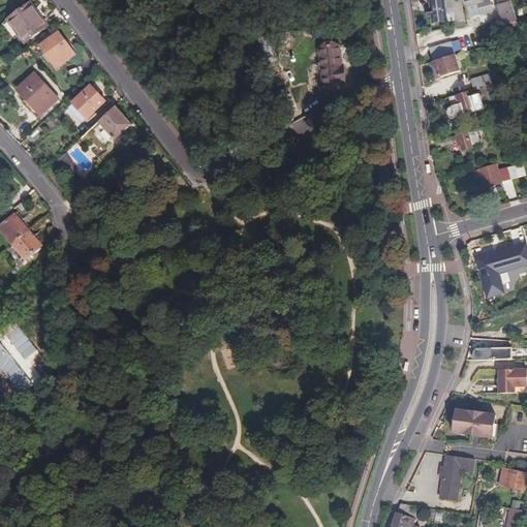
[(445,19),(443,0),(436,0),(429,1),(432,21),(445,19)]
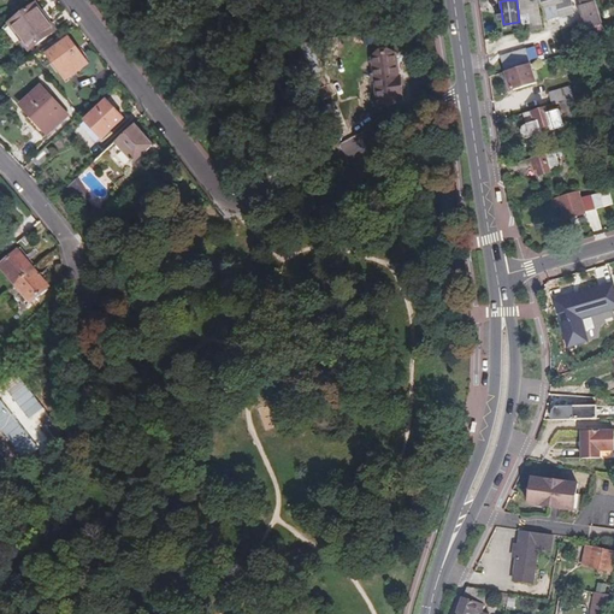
[(541,0),(545,17),(570,10),(567,0),(541,0)]
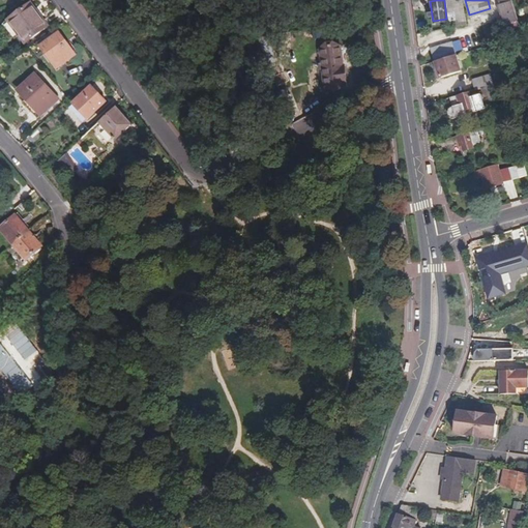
[(516,27),(508,0),(496,0),(503,30),(516,27)]
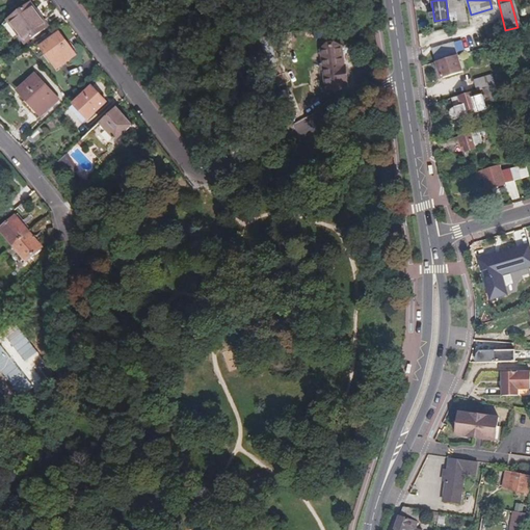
[(23,44),(45,26),(28,3),(5,21),(23,44)]
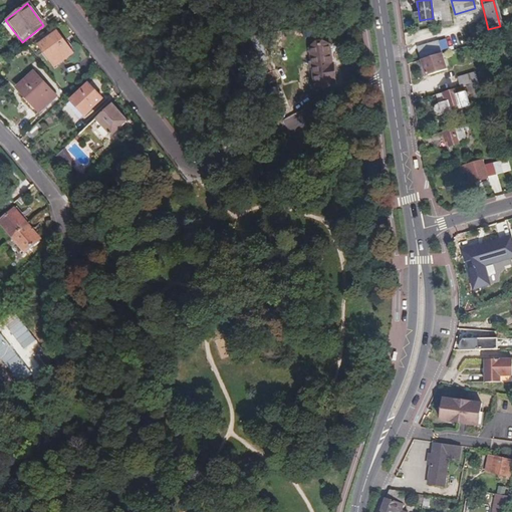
[(53,66),(70,53),(55,34),(38,47),(53,66)]
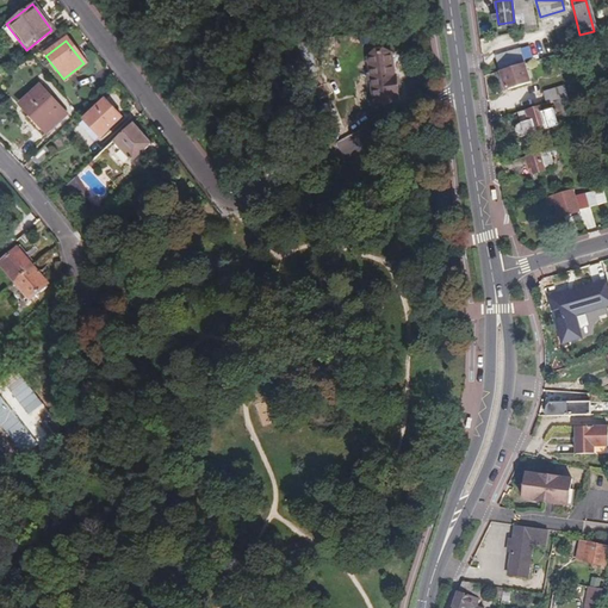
[(560,50),(570,47),(568,41),(558,43),(560,50)]
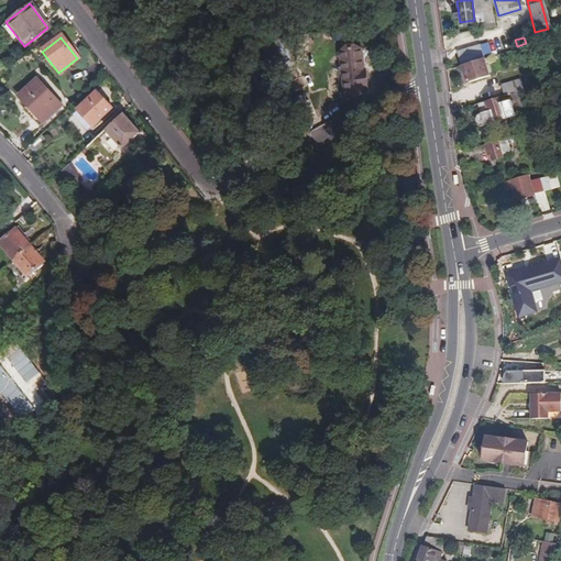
[(350,84),(362,83),(360,67),(359,67),(355,44),(336,46),(341,89),(350,88),(350,84)]
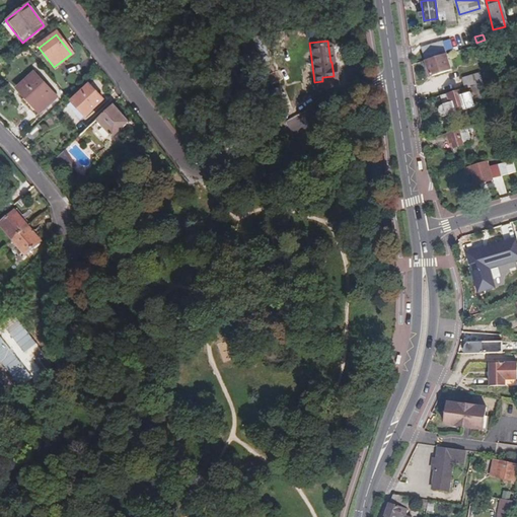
[(422,47),(426,59),(437,56),(434,44),(422,47)]
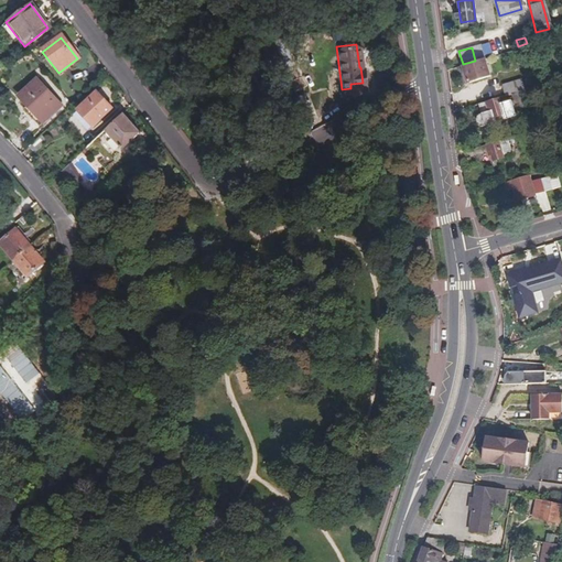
[(463,64),(463,65),(465,75),(468,74),(471,80),(490,73),(486,57),(475,61),(463,64)]
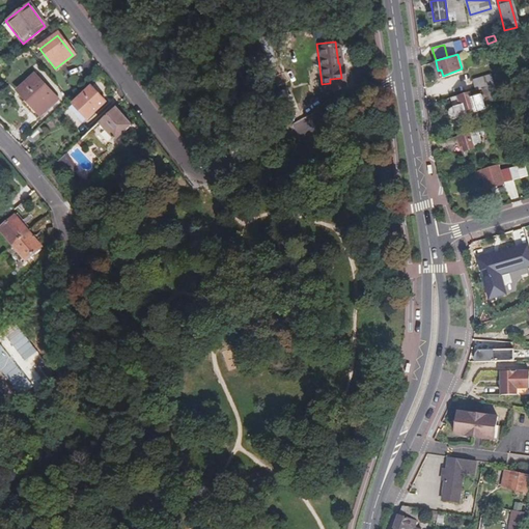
[(489,84),(494,82),(492,73),(473,78),(476,88),(489,84)]
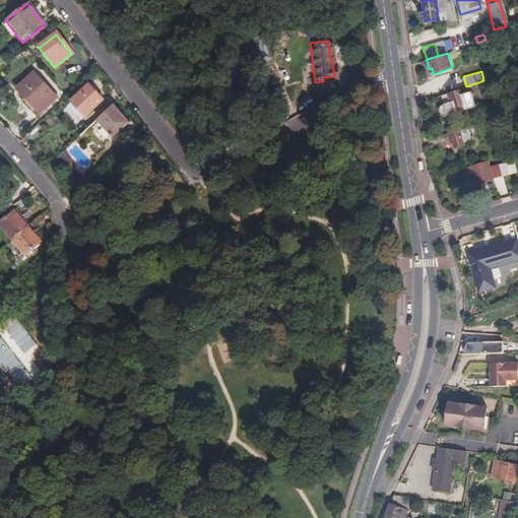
[(37,116),(53,101),(30,77),(14,92),(37,116)]
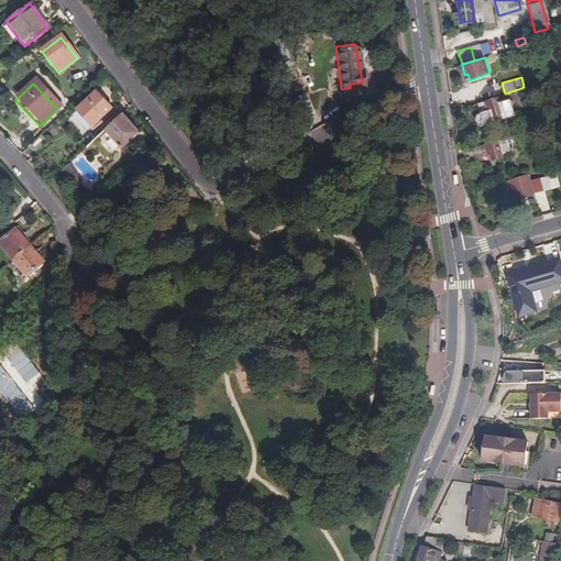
[(505,94),(476,102),(479,111),(475,113),(473,117),(475,122),(479,125),(501,119),(499,118),(514,113),(512,109),(524,105),(518,89),(505,94)]
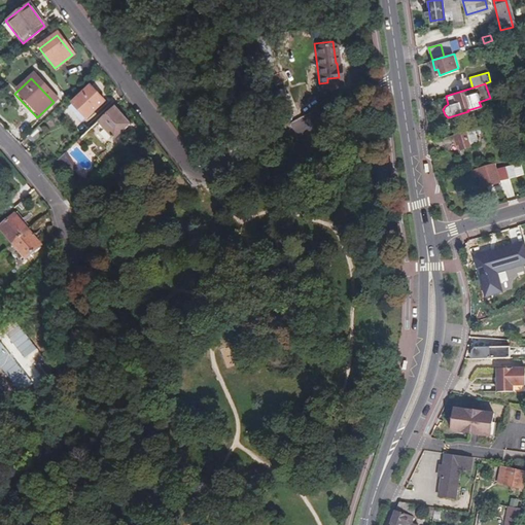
[(83,117),(101,101),(86,84),(69,100),(83,117)]
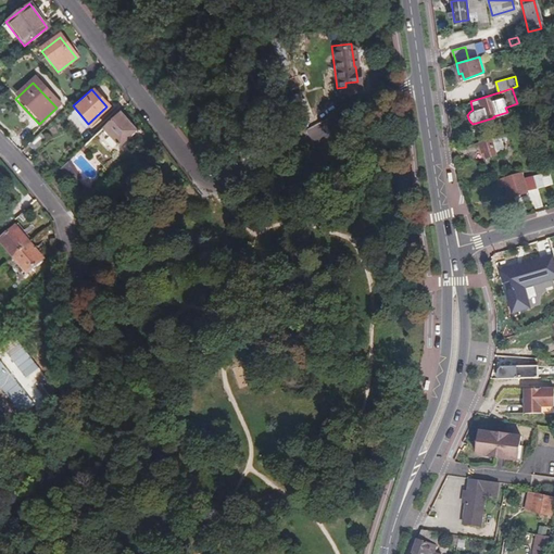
[(292,92),(301,115),(312,111),(306,93),(302,95),(300,89),(292,92)]
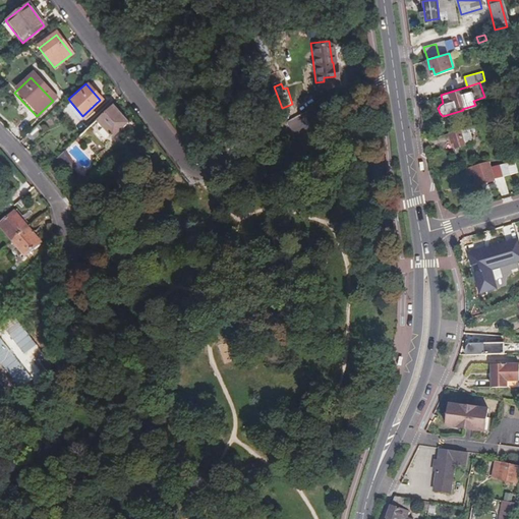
[(125,123),(110,106),(96,118),(110,134),(118,127),(119,129),(125,123)]
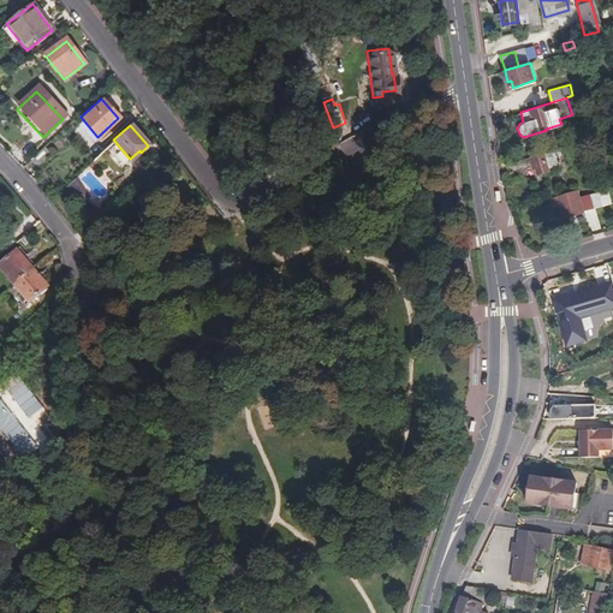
[(548,138),(552,149),(570,143),(566,134),(548,138)]
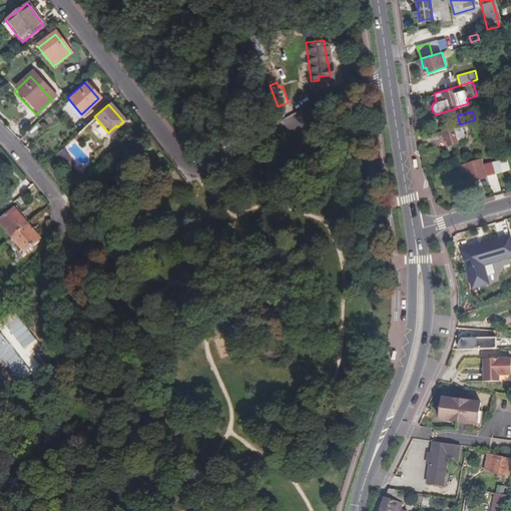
[(30,122),(19,131),(24,137),(35,127),(30,122)]
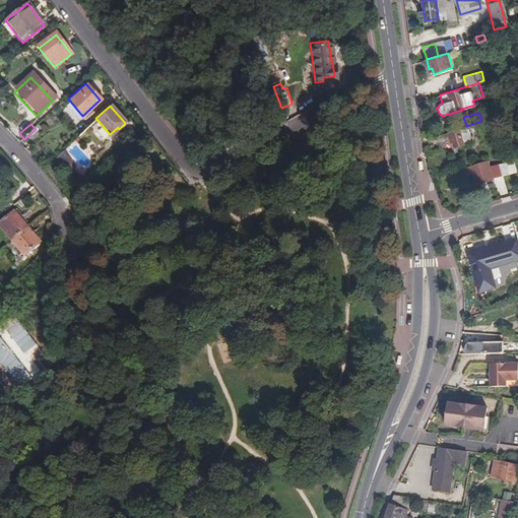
[(466,126),(446,132),(449,141),(451,141),(452,146),(470,141),(466,126)]
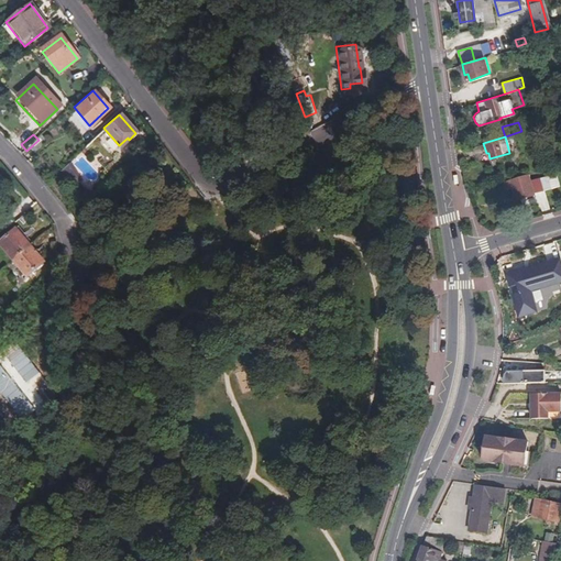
[(75,178),(64,162),(54,169),(61,179),(65,185),(75,178)]
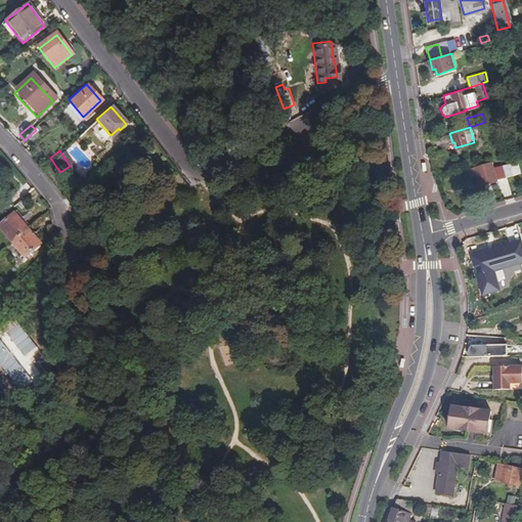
[(490,167),(489,161),(471,166),(477,184),(494,179),(494,178),(503,175),(499,165),(490,167)]
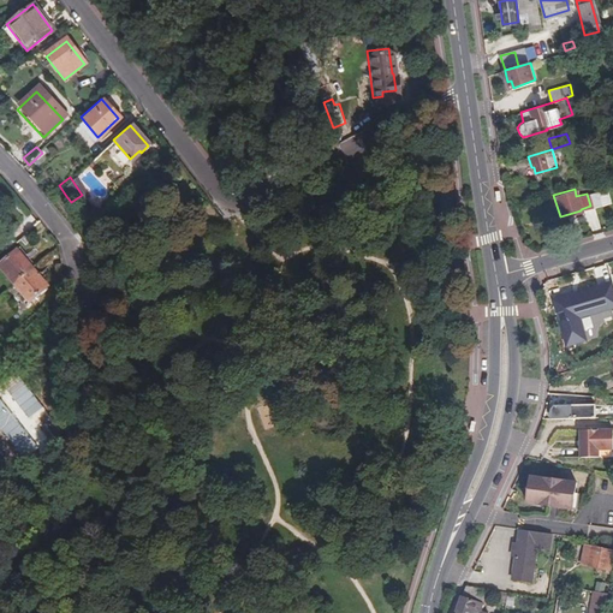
[(34,236),(28,228),(15,240),(21,248),(34,236)]
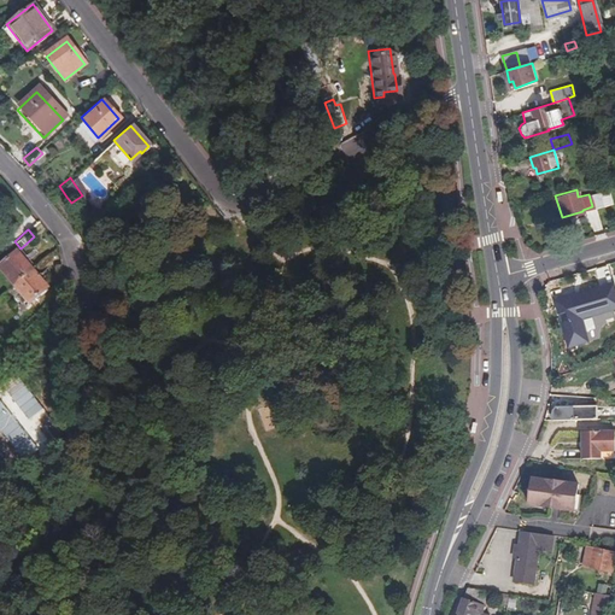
[(0,267),(13,282),(33,265),(16,247),(0,261),(0,267)]
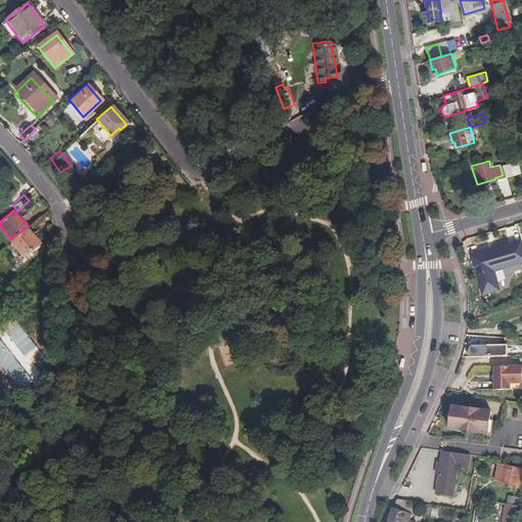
[(28,225),(11,240),(26,255),(41,241),(28,225)]
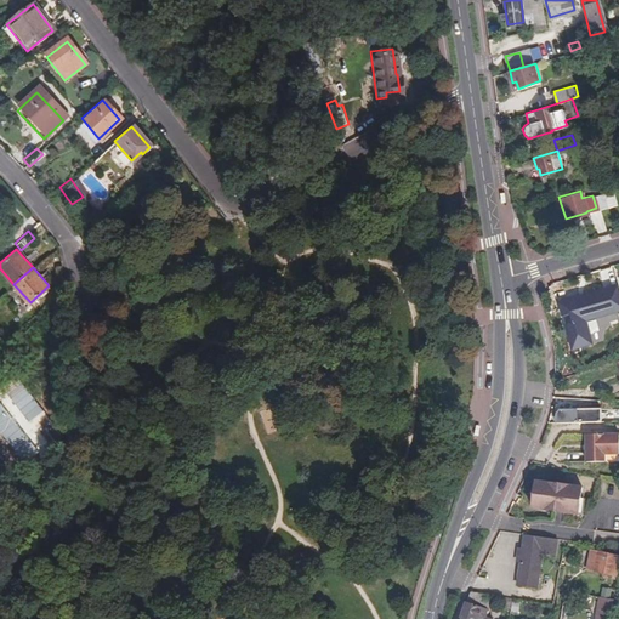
[(0,435),(24,465),(38,455),(0,407),(0,435)]
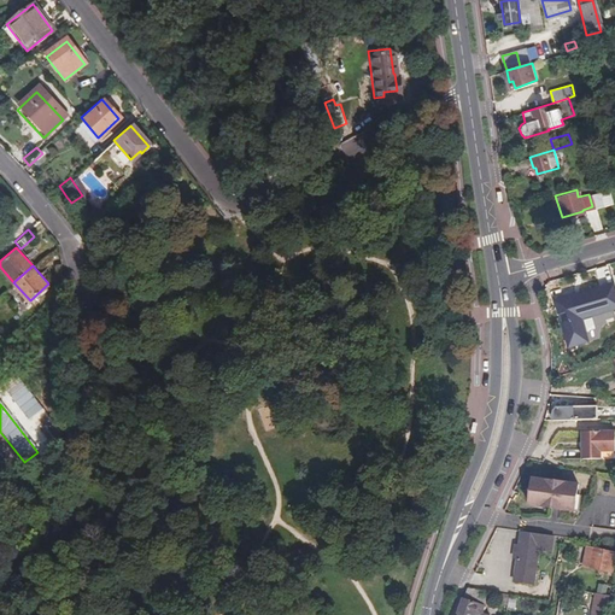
[(550,405),(550,420),(596,419),(596,404),(550,405)]
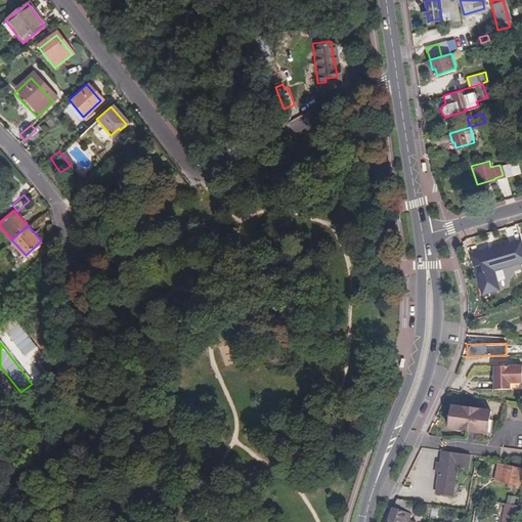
[(520,365),(491,366),(492,389),(508,389),(508,383),(520,382),(520,365)]
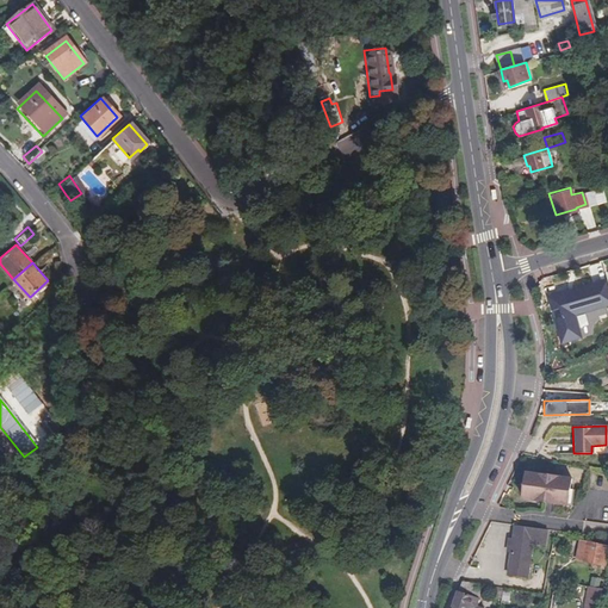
[(565,504),(569,478),(523,471),(520,497),(565,504)]
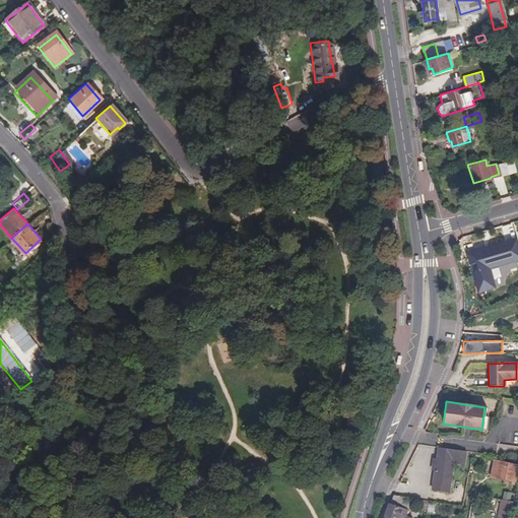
[(462,461),(464,449),(437,445),(432,488),(446,490),(451,460),(462,461)]
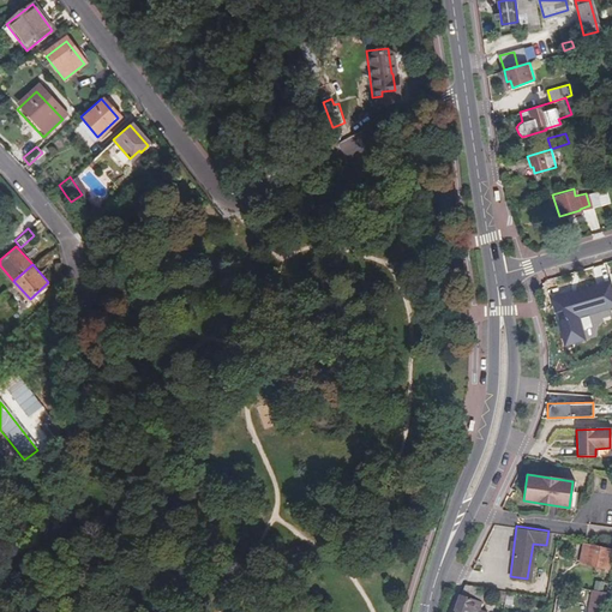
[(587,562),(610,565),(611,552),(611,547),(585,543),(583,553),(588,555),(587,562)]
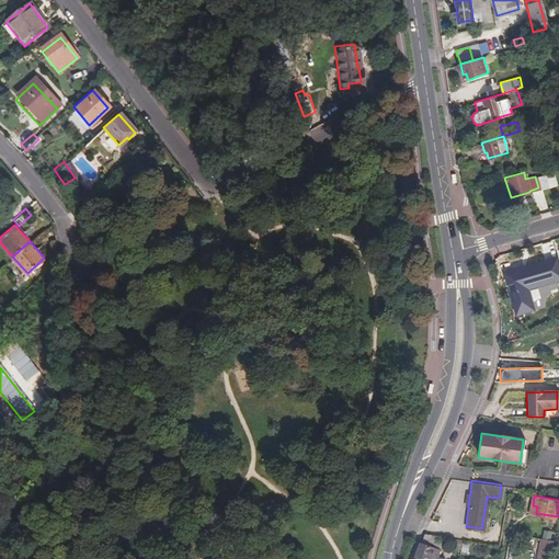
[(433,549),(438,535),(425,534),(422,544),(422,545),(433,549)]
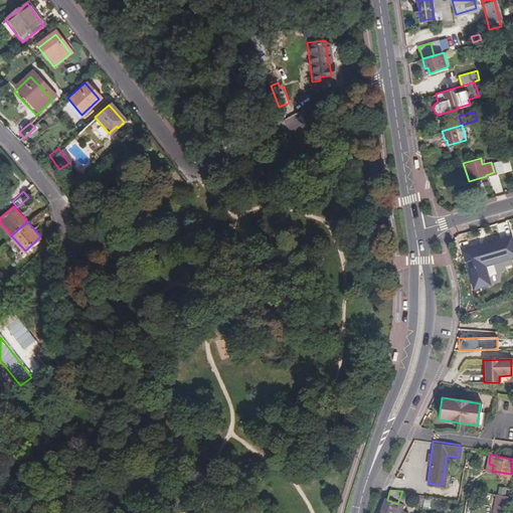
[(504,512),(508,494),(498,492),(494,512),(504,512)]
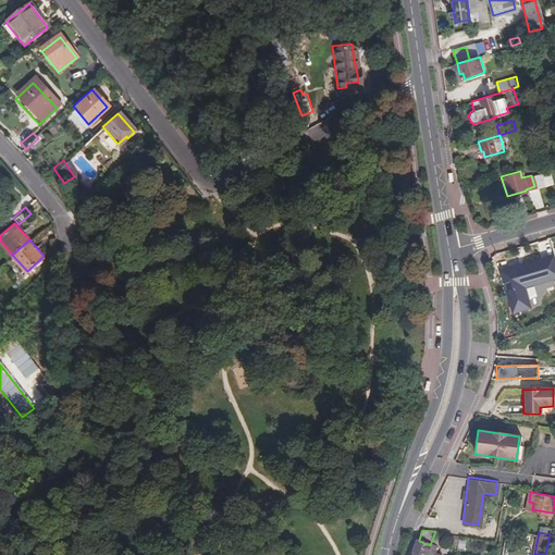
[(434,554),(438,549),(430,545),(419,541),(412,554),(434,554)]
